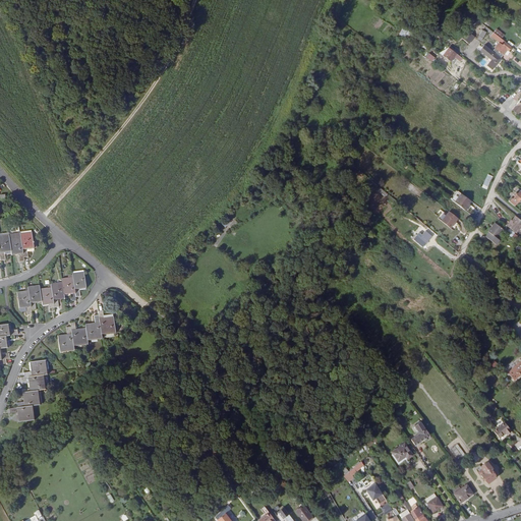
[(399,37),(407,40),(411,30),(402,26),(399,37)]
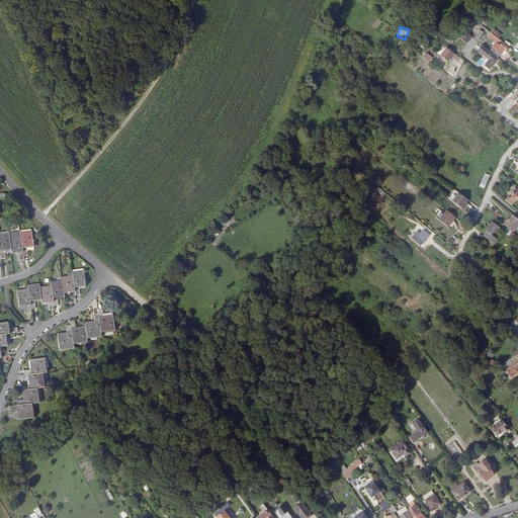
[(466,41),(471,35),(463,29),(458,34),(466,41)]
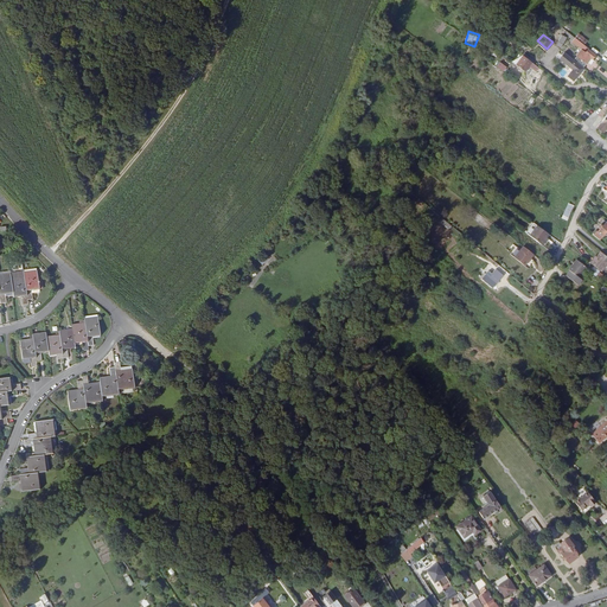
[(562,34),(556,46),(562,49),(568,37),(562,34)]
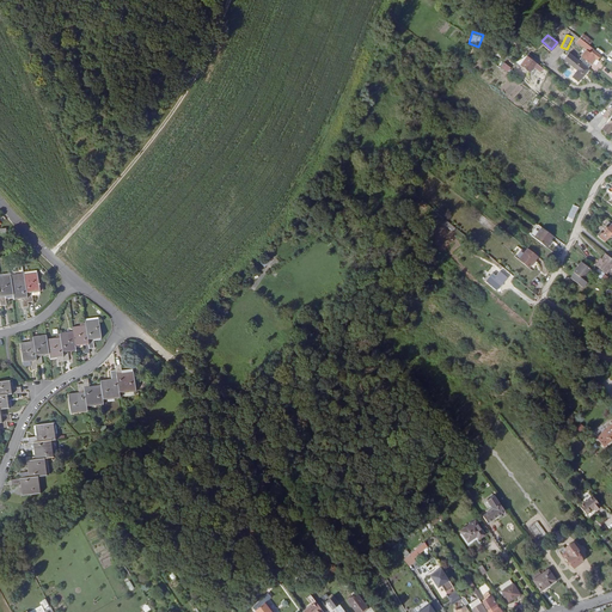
[(601,55),(594,49),(587,56),(592,61),(595,57),(597,59),(601,55)]
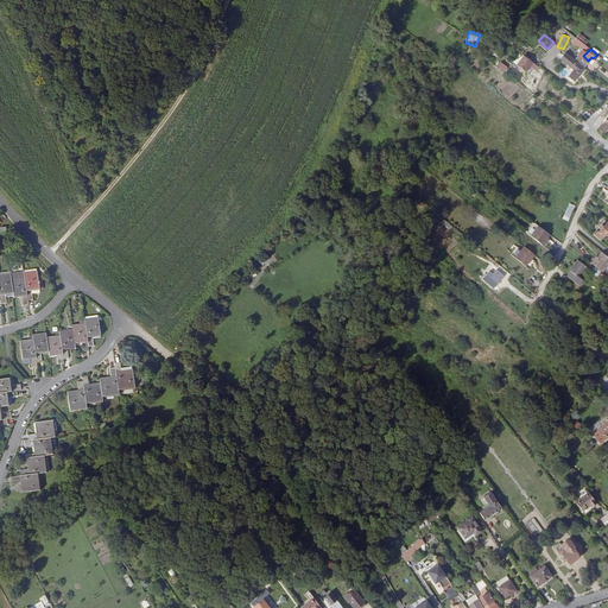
[(565,52),(559,58),(580,74),(584,68),(565,52)]
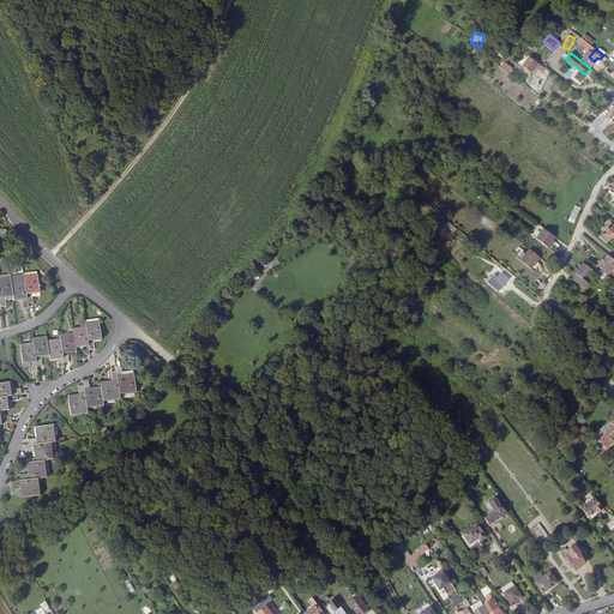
[(542,72),(546,68),(530,54),(522,64),(531,73),(537,67),(542,72)]
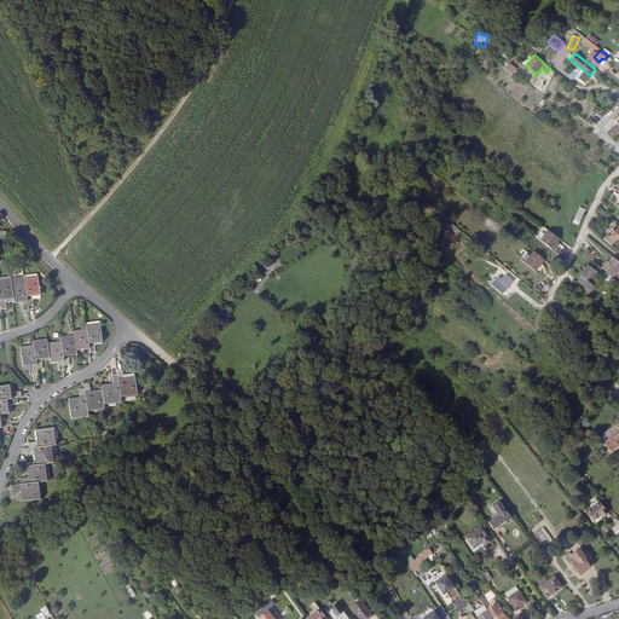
[(594,68),(599,62),(594,57),(589,63),(594,68)]
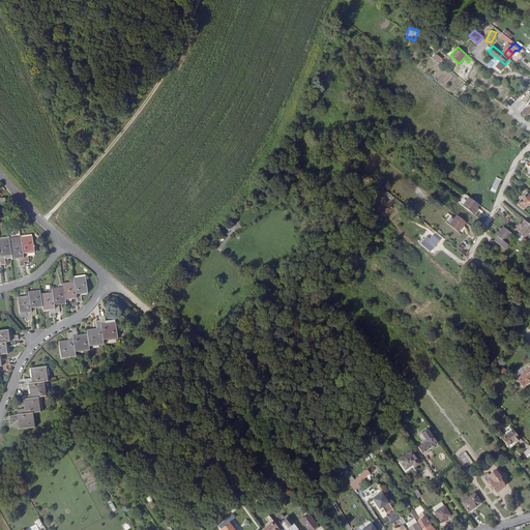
[(500,70),(505,64),(488,51),(488,52),(499,61),(496,66),(500,70)]
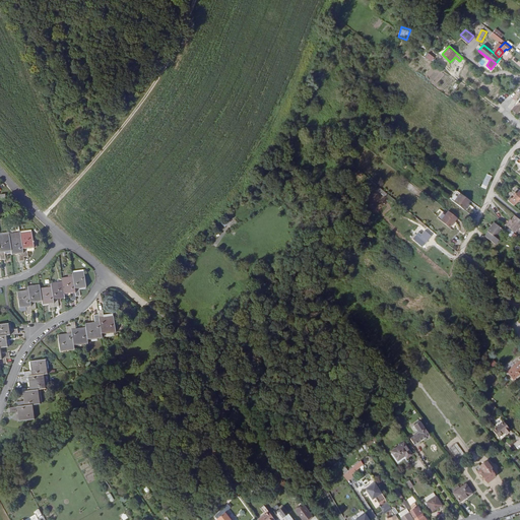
[(430,52),(426,57),(432,62),(435,57),(430,52)]
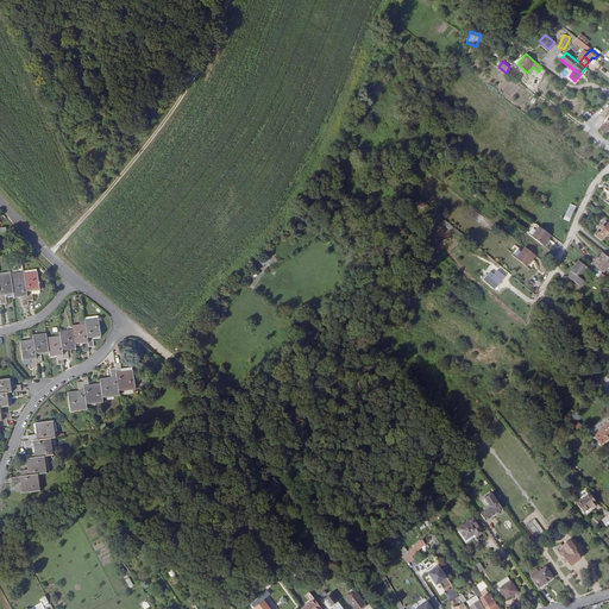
[(598,123),(604,127),(606,126),(608,129),(608,120),(603,117),(598,123)]
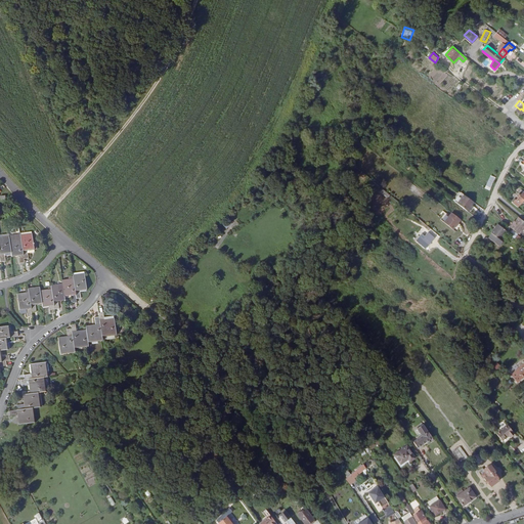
[(486,200),(493,187),(489,185),(482,198),(486,200)]
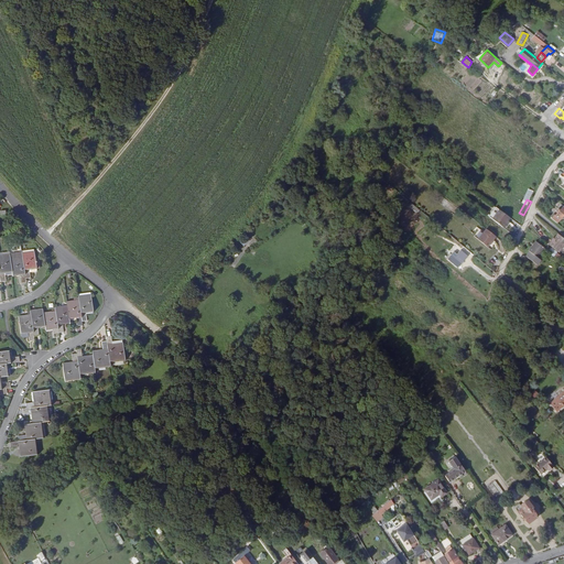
[(411,203),(409,206),(420,215),(423,212),(411,203)]
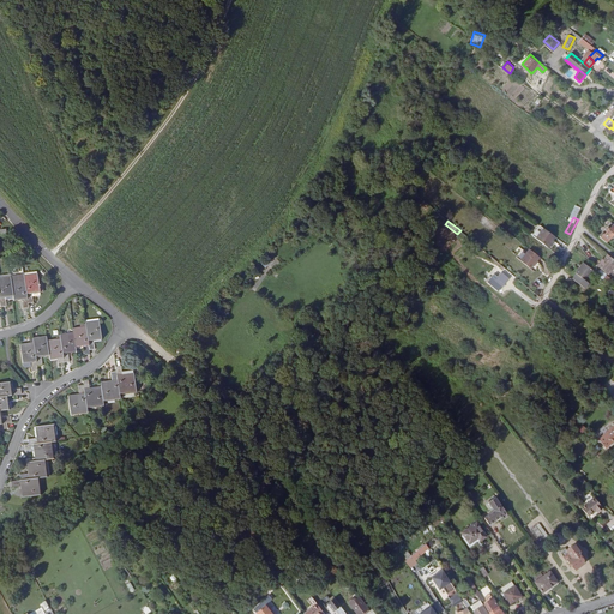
[(602,234),(600,236),(607,242),(612,236),(613,238),(613,236),(613,226),(612,224),(602,235),(602,234)]
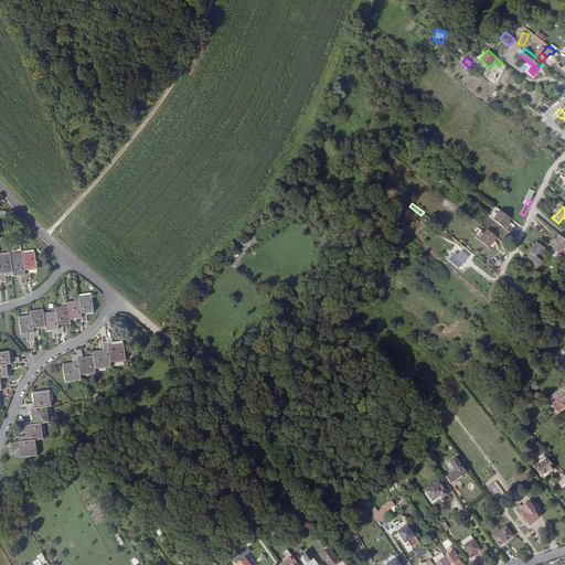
[(510,220),(500,212),(493,221),(503,230),(510,220)]
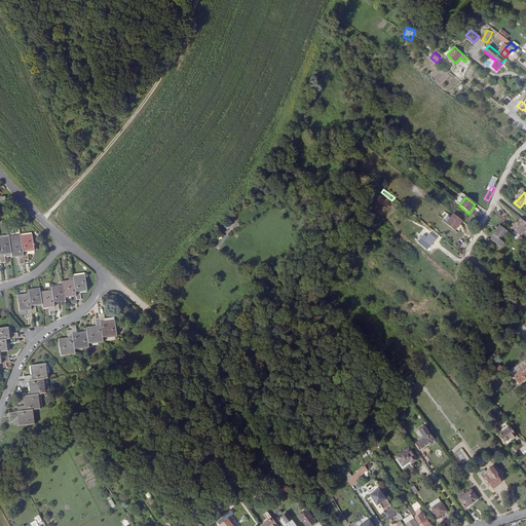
[(454,231),(462,222),(453,215),(450,218),(447,215),(442,221),(454,231)]
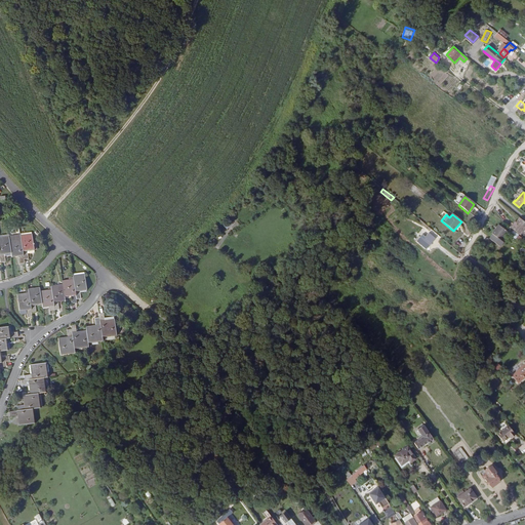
[(224,226),(227,230),(236,220),(233,216),(224,226)]
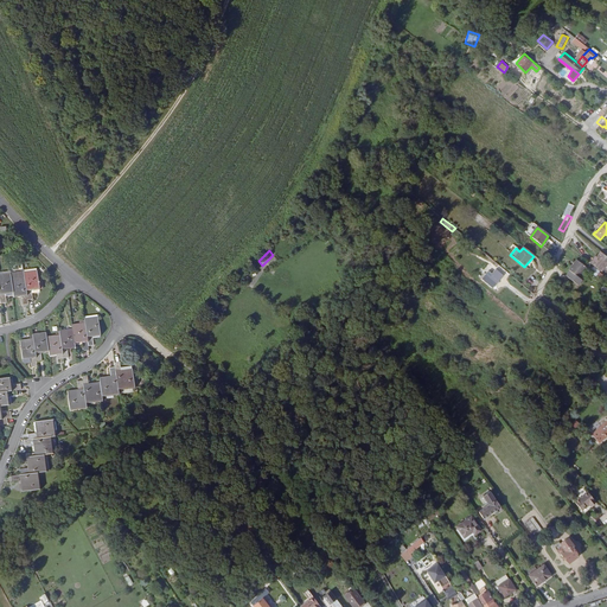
[(593,260),(592,259),(588,262),(600,273),(606,264),(606,257),(600,251),(596,257),(593,260)]
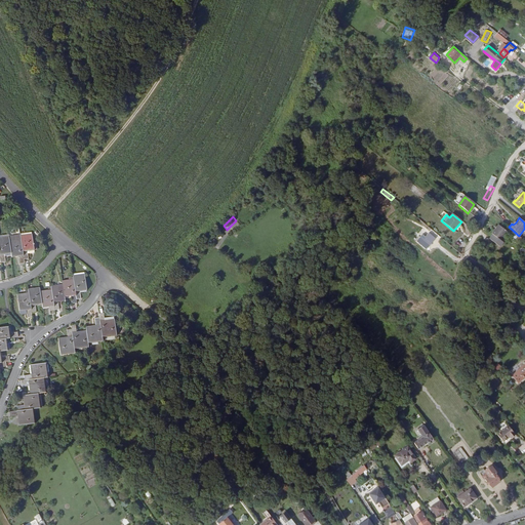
[(505,231),(496,224),(489,233),(490,233),(487,237),(497,246),(500,242),(497,239),(505,231)]
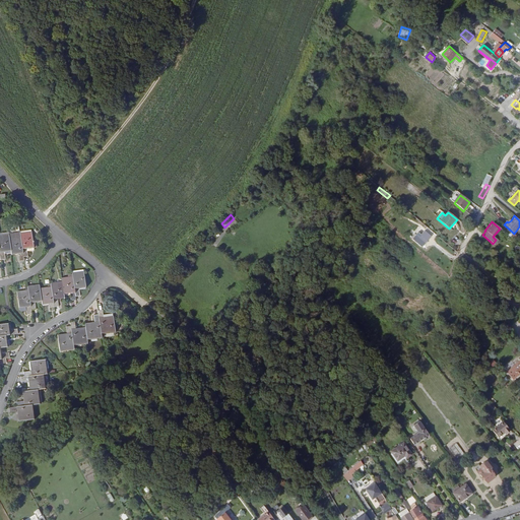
[(35,249),(33,232),(20,233),(20,234),(21,237),(21,241),(23,257),(28,256),(27,250),(35,249)]
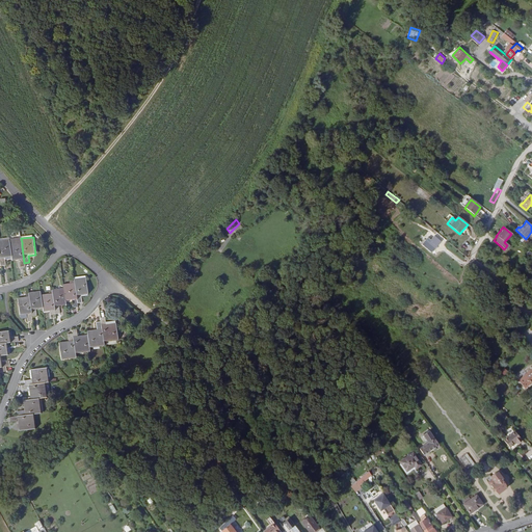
[(428,239),(427,240),(434,246),(434,245),(437,248),(442,242),(435,237),(430,242),(428,239)]
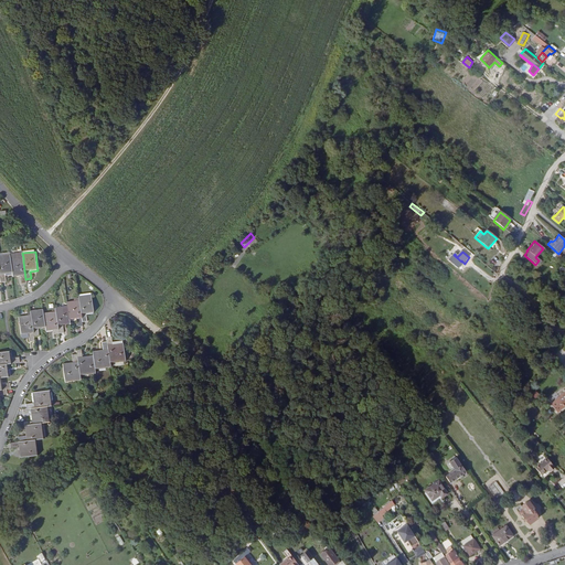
[(10,256),(10,255),(0,255),(0,275),(0,279),(1,283),(7,281),(6,275),(12,274),(10,258),(10,256)]
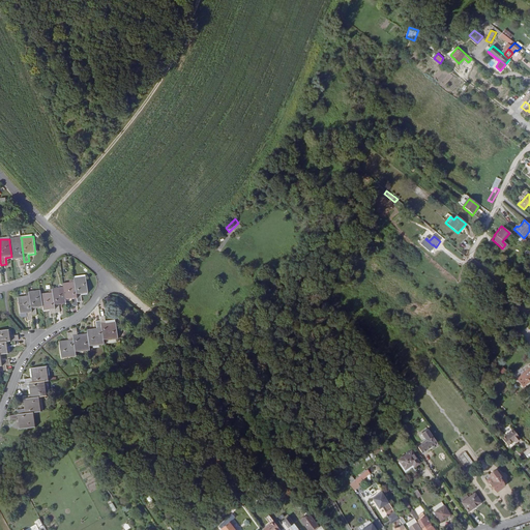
[(422,243),(430,249),(433,245),(425,239),(422,243)]
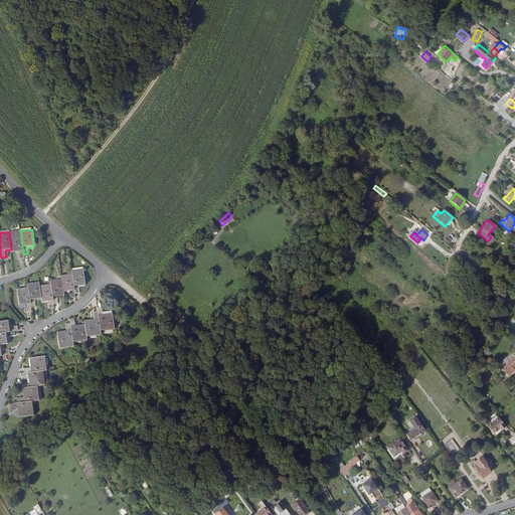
[(23,254),(21,238),(21,234),(9,235),(11,249),(12,253),(19,252),(19,260),(24,259),(23,254)]
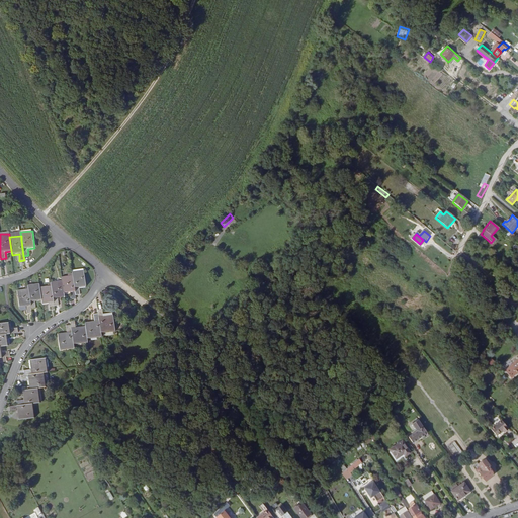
[(86,287),(84,270),(73,271),(73,275),(76,295),(80,295),(79,288),(86,287)]
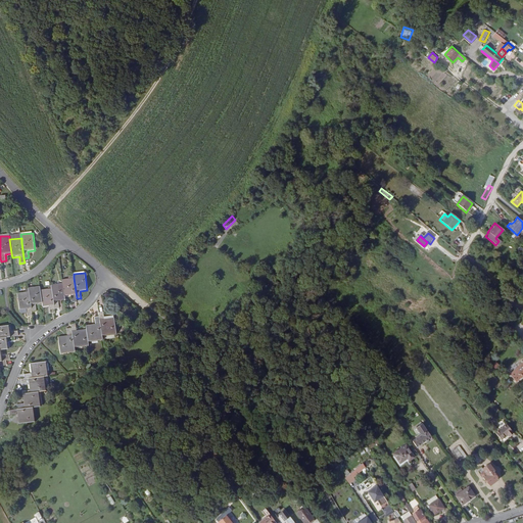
[(77,302),(74,278),(62,279),(62,283),(64,297),(72,296),(73,303),(77,302)]
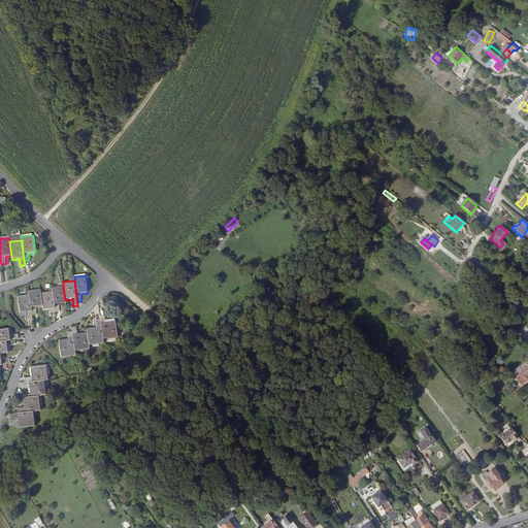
[(65,300),(63,286),(52,288),(53,291),(54,302),(55,312),(60,311),(59,304),(66,304),(65,302),(65,300)]
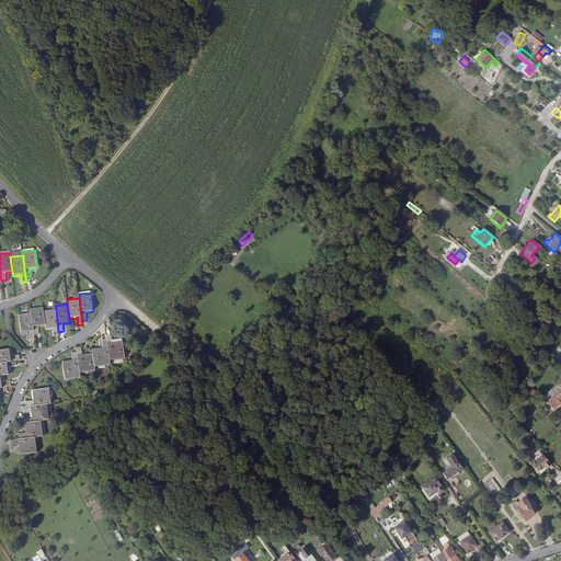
[(43,311),(43,307),(31,309),(31,312),(33,325),(34,334),(38,334),(38,327),(45,327),(45,321),(43,311)]
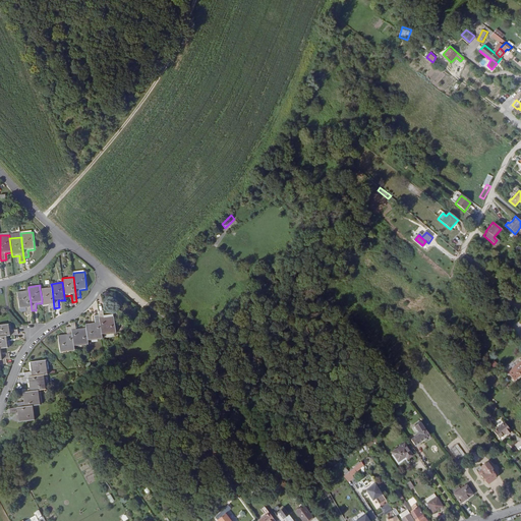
[(53,298),(52,287),(40,289),(42,298),(42,303),(43,306),(49,305),(50,312),(55,311),(54,308),(53,298)]
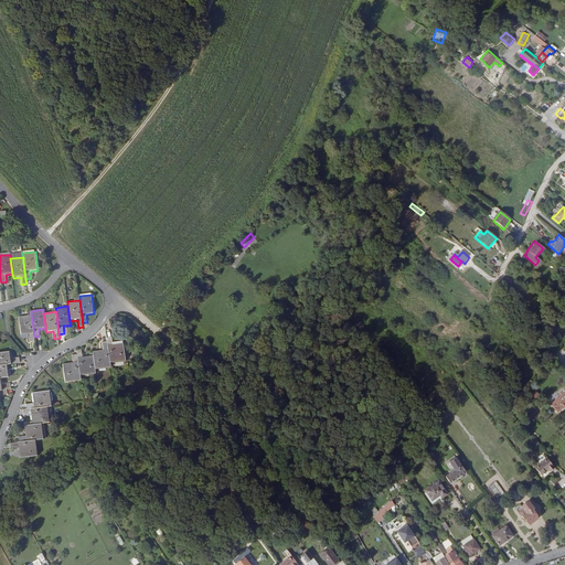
[(34,337),(31,315),(19,317),(21,336),(29,334),(30,342),(34,341),(34,337)]
